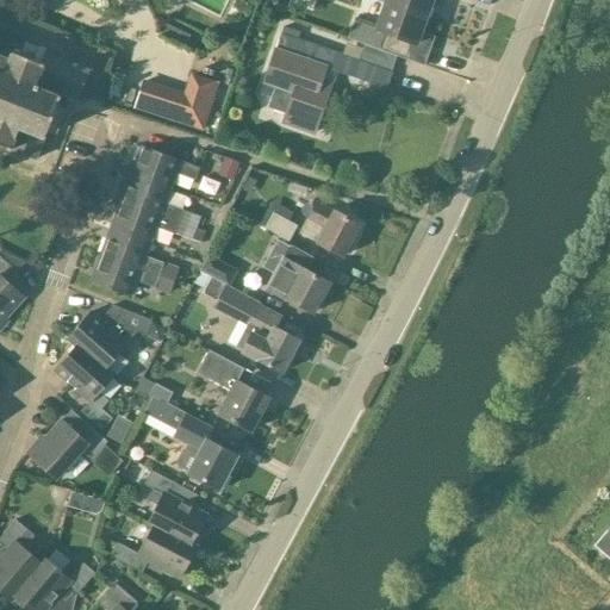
[(386,0),(385,4),(427,19),(431,5),(439,7),(440,0),(386,0)]
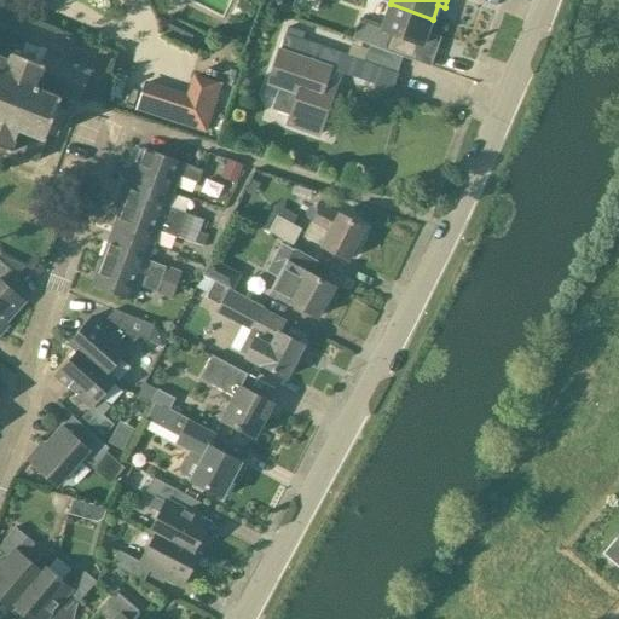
[(434,35),(428,33),(433,19),(391,4),(382,27),(359,18),(352,40),(403,58),(403,57),(412,61),(418,45),(429,50),(434,35)]
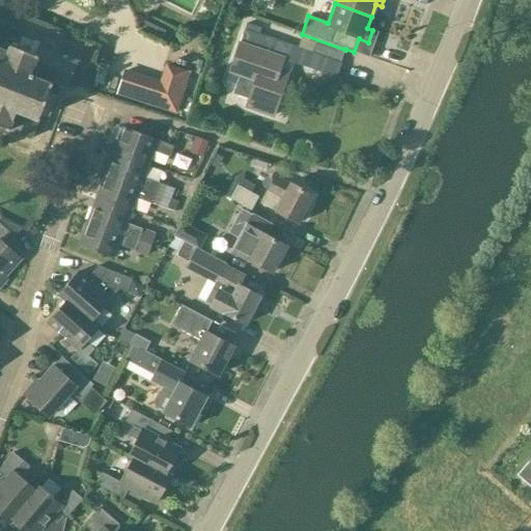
[(229,74),(240,77),(233,93),(249,100),(246,109),(274,118),(288,74),(280,71),(283,60),(336,79),(341,64),(245,30),(240,44),(229,74)]
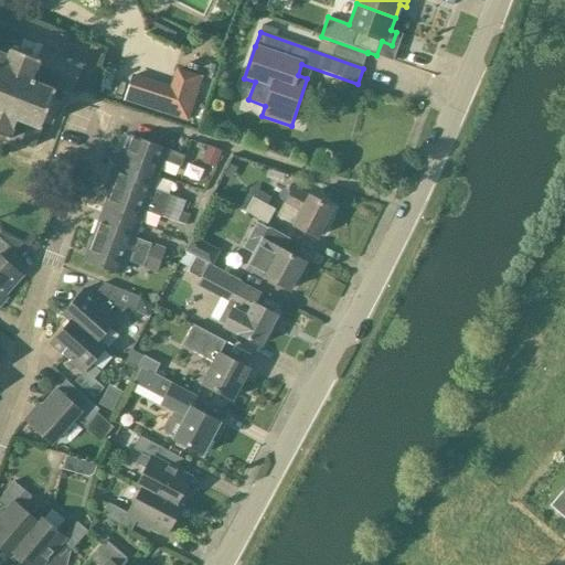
[(0,137),(30,149),(40,125),(52,124),(61,102),(53,95),(56,87),(73,94),(83,67),(41,51),(38,60),(0,44),(0,137)]
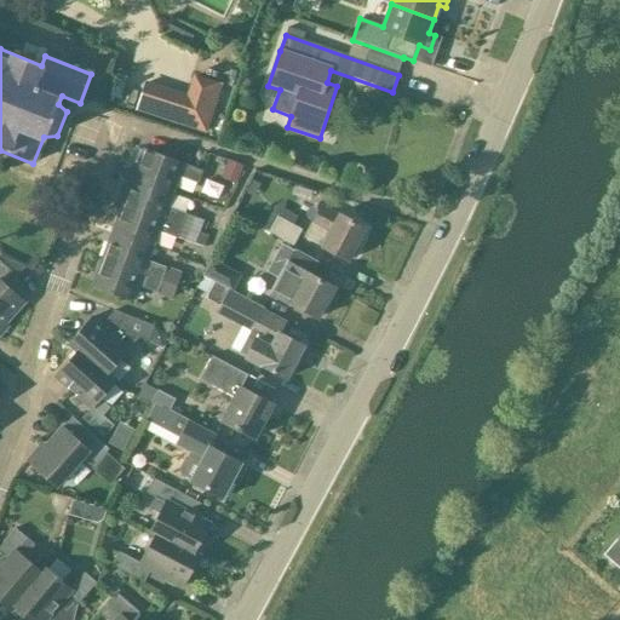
[(206,132),(220,86),(195,78),(188,98),(181,124),(206,132)]
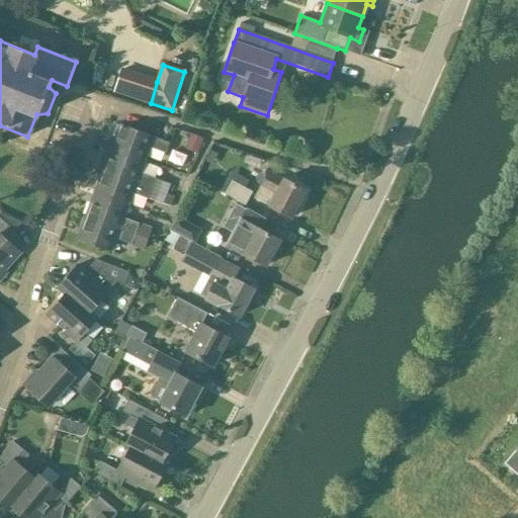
[(145,161),(150,149),(166,155),(170,144),(120,125),(111,149),(145,161)]
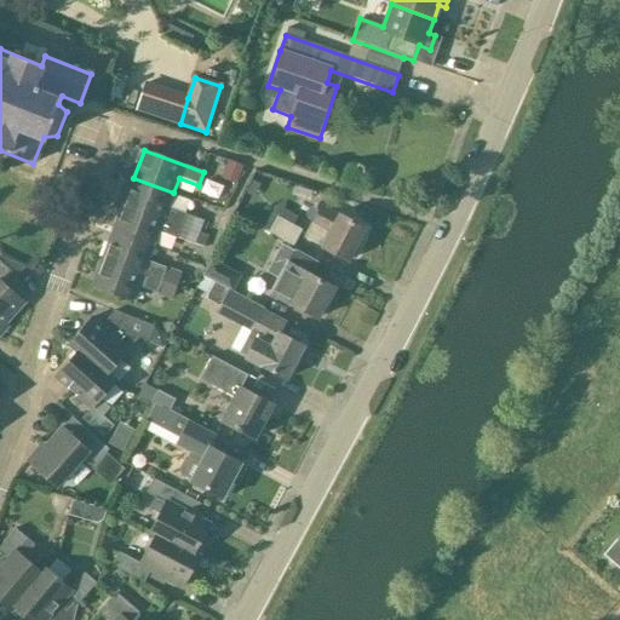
[(168,206),(173,193),(133,178),(124,205),(200,234),(205,220),(168,206)]
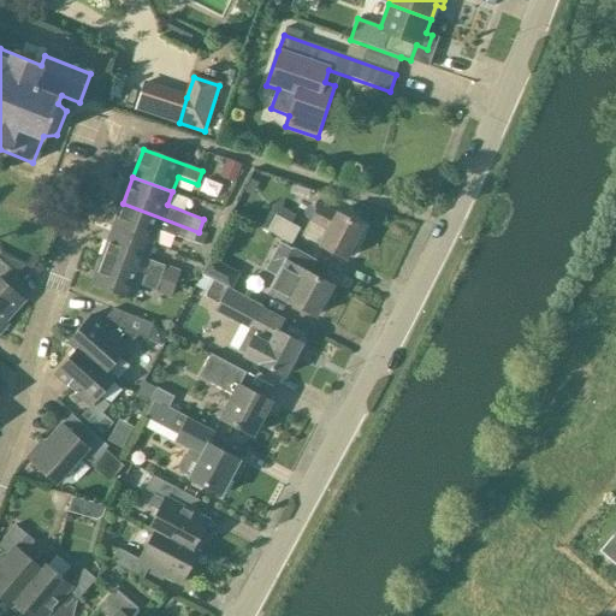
[(152,246),(158,229),(195,243),(199,232),(123,203),(112,231),(152,246)]
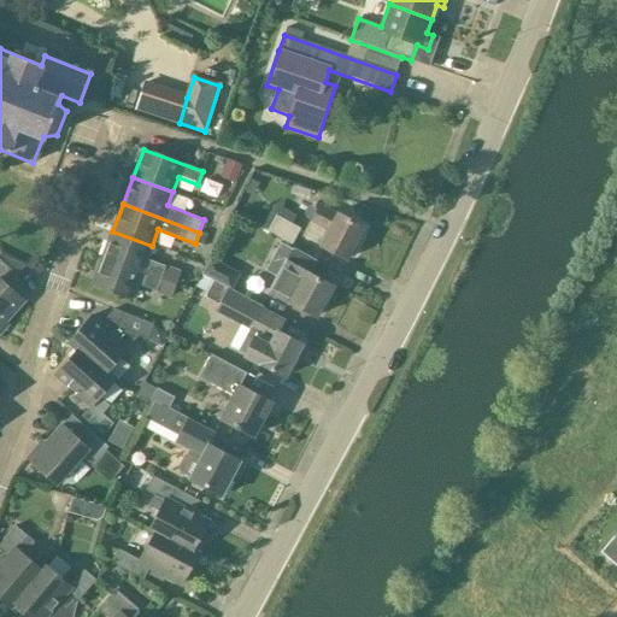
[(319,205),(310,223),(303,239),(346,262),(364,228),(338,215),(319,205)]
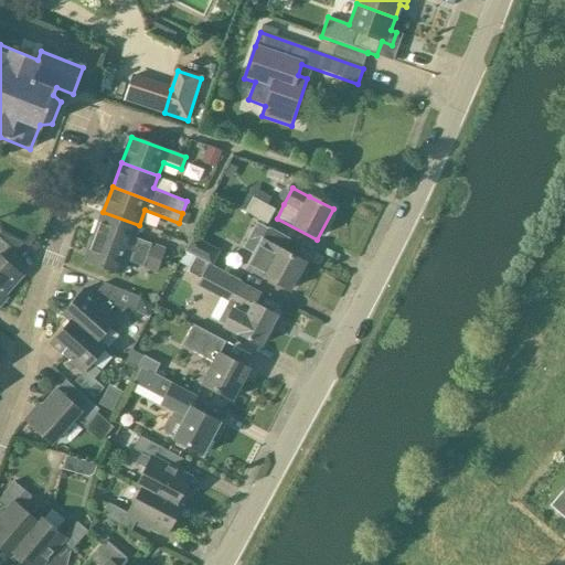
[(235,206),(267,224),(276,210),(243,192),(235,206)]
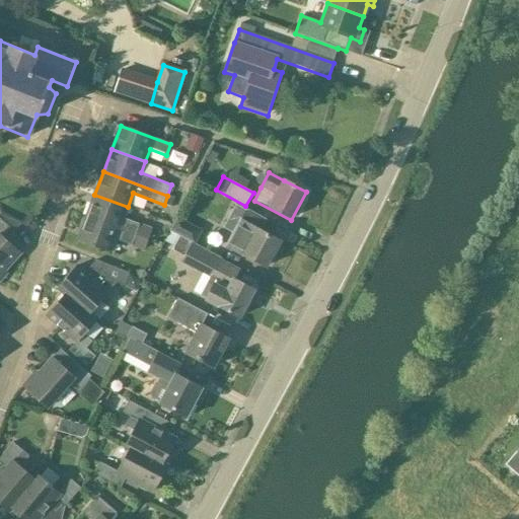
[(124,218),(128,207),(94,195),(86,217),(148,240),(148,238),(152,240),(156,230),(124,218)]
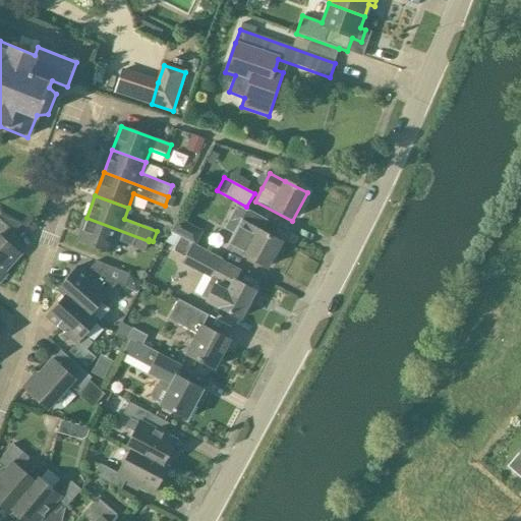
[(226,246),(243,255),(267,269),(281,243),(261,232),(268,220),(247,210),(247,211),(236,206),(224,228),(233,233),(226,246)]
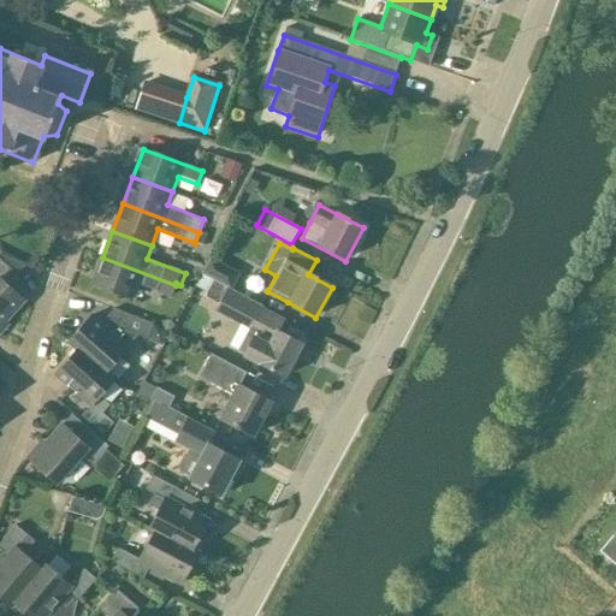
[(131,301),(137,284),(157,291),(155,294),(170,298),(176,285),(102,258),(92,286),(131,301)]
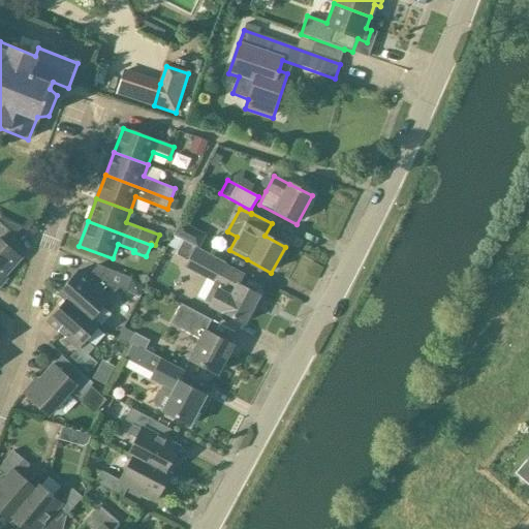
[(181,221),(174,236),(199,249),(207,235),(181,221)]
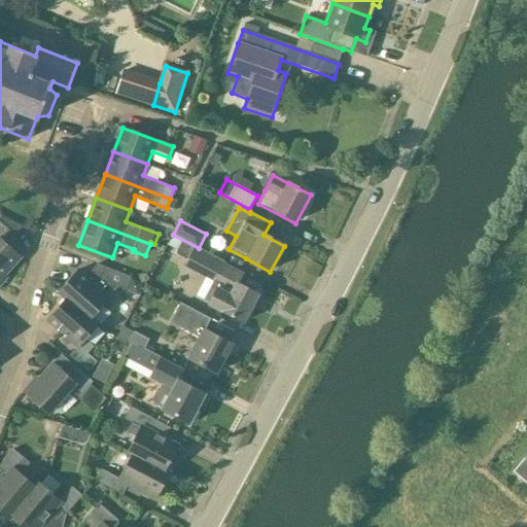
[(0,280),(21,257),(9,247),(18,238),(0,221),(0,280)]
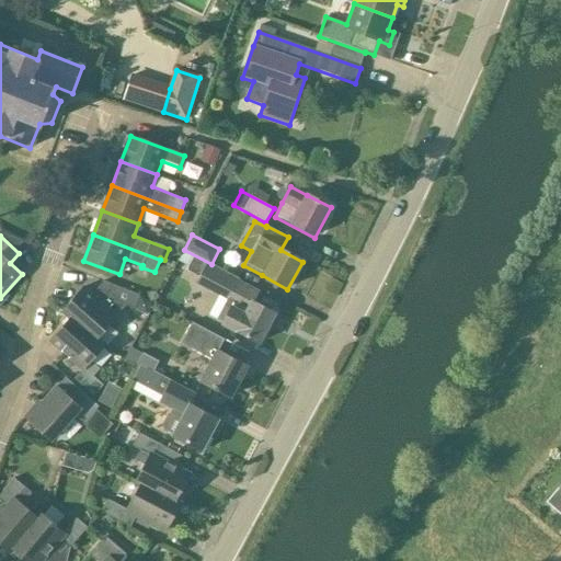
[(274,313),(252,302),(259,290),(239,281),(240,278),(212,264),(184,250),(182,254),(193,260),(187,270),(199,276),(196,284),(219,296),(209,316),(220,322),(219,324),(259,344),(274,313)]
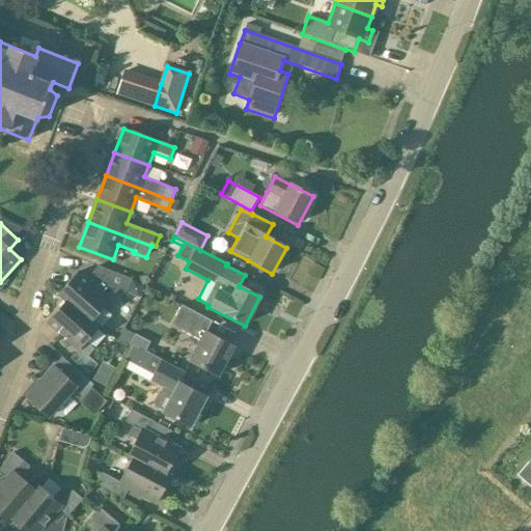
[(99,266),(86,279),(79,273),(59,296),(66,302),(67,302),(91,323),(91,322),(110,301),(110,300),(120,288),(141,297),(146,286),(99,266)]
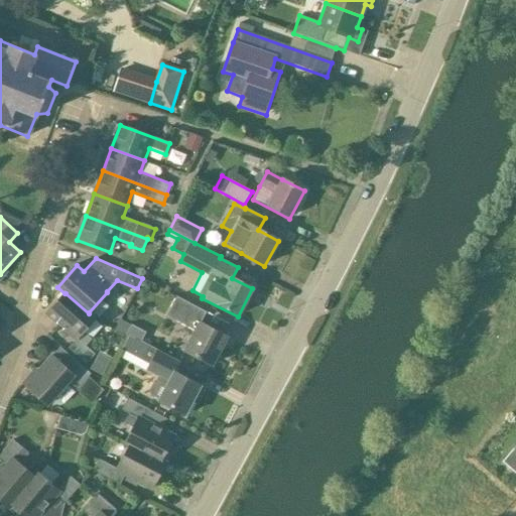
[(92,340),(85,333),(96,319),(89,312),(89,313),(66,293),(65,293),(46,313),(76,340),(69,348),(87,364),(95,355),(86,347),(92,340)]
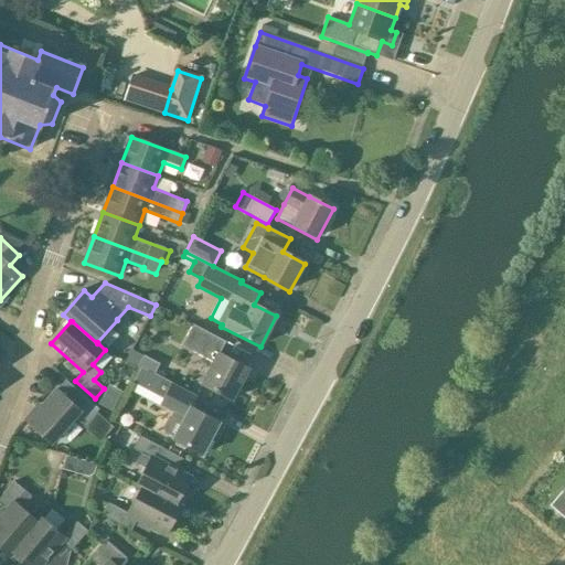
[(248,370),(219,353),(225,342),(193,324),(182,345),(214,362),(202,385),(232,402),(248,370)]
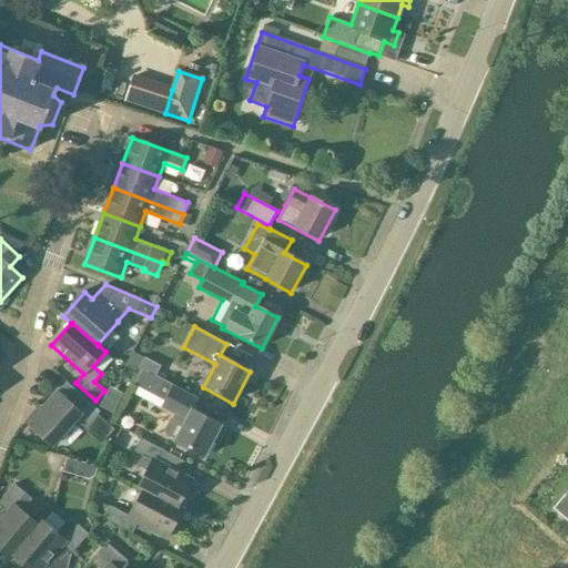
[(139,368),(142,371),(154,377),(155,375),(161,365),(145,357),(139,368)]
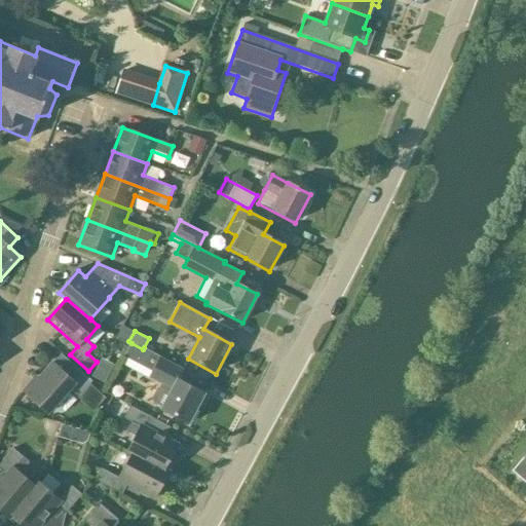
[(204,395),(178,380),(183,369),(144,347),(143,349),(132,343),(124,357),(152,372),(148,378),(161,385),(160,387),(157,387),(152,399),(153,403),(162,408),(161,410),(189,424),(204,395)]
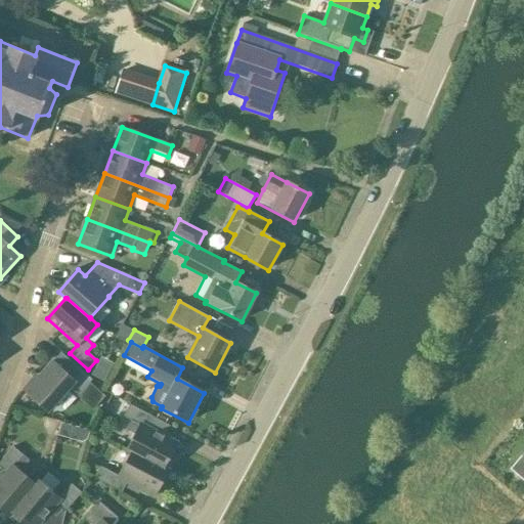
[(101,357),(92,375),(103,382),(114,363),(101,357)]
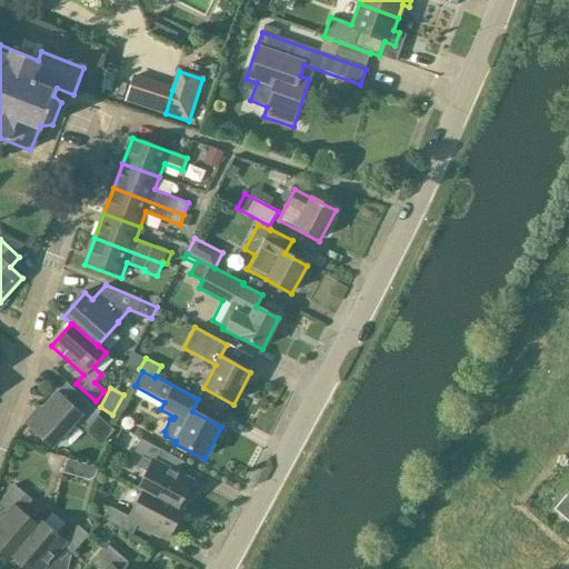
[(81,395),(72,405),(57,391),(25,426),(52,450),(78,421),(86,428),(100,412),(81,395)]
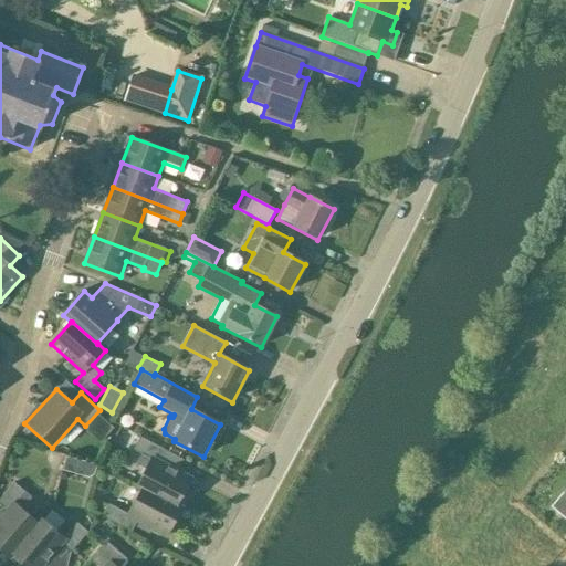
[(136,463),(146,469),(136,488),(142,490),(177,506),(191,480),(158,462),(165,449),(140,437),(134,450),(142,453),(136,463)]
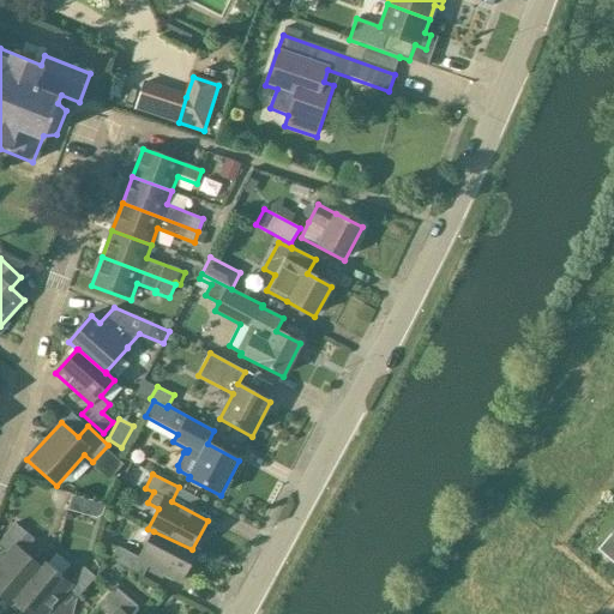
[(102,517),(104,501),(72,495),(70,510),(102,517)]
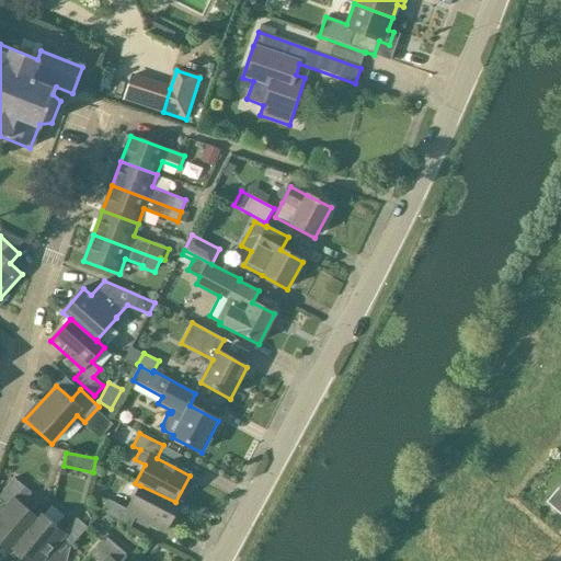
[(0,495),(0,502),(7,508),(0,515),(0,545),(8,552),(11,549),(10,549),(35,521),(34,519),(36,517),(24,507),(30,502),(31,494),(14,479),(0,495)]
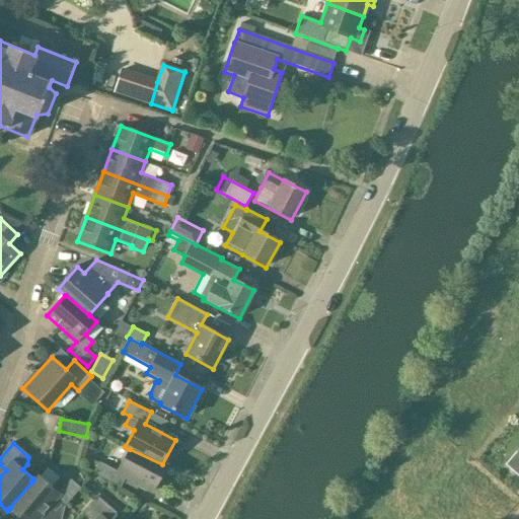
[(121,488),(126,478),(153,493),(167,466),(162,464),(130,449),(118,471),(100,462),(94,473),(121,488)]
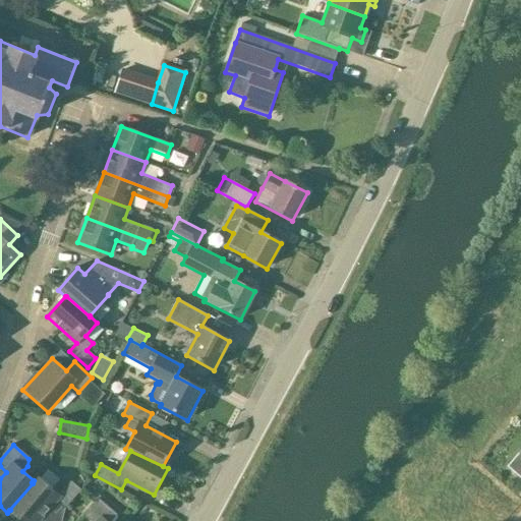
[(520,452),(520,453),(507,467),(520,478),(520,452)]
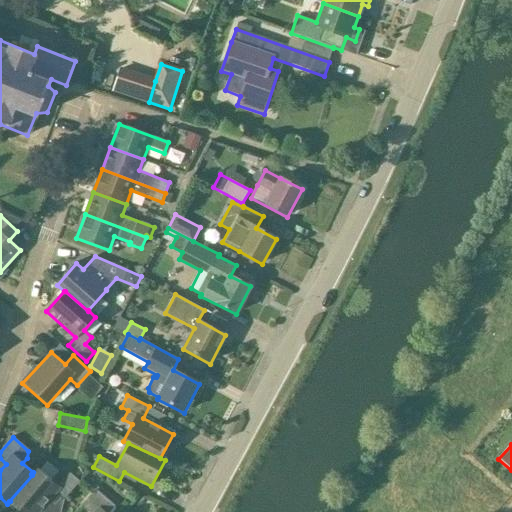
[(70,472),(58,487),(37,469),(34,473),(33,472),(31,474),(32,475),(9,501),(10,501),(7,504),(9,505),(12,501),(24,511),(38,511),(55,492),(64,500),(80,481),(70,472)]
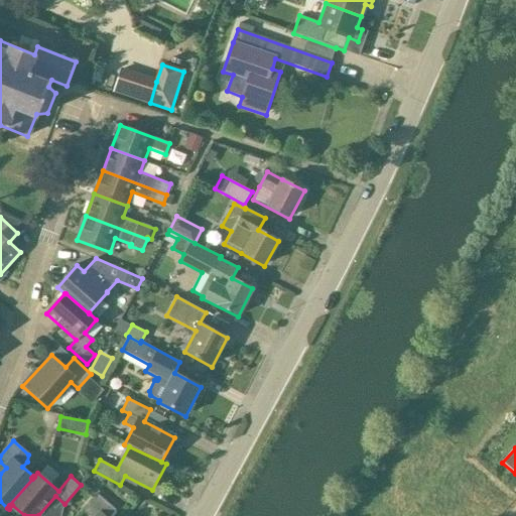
[(110,515),(116,510),(98,494),(84,511),(89,515),(110,515)]
